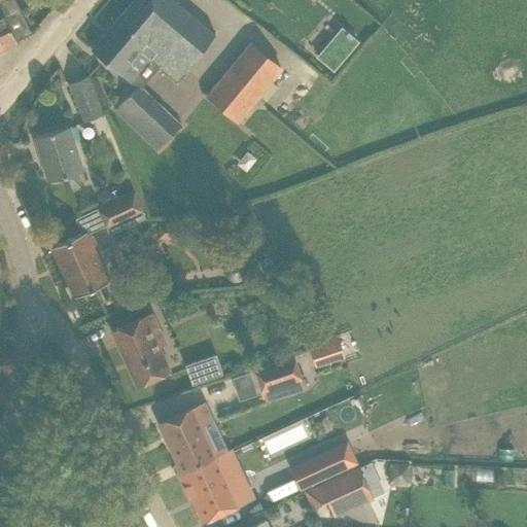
[(0,0),(0,49),(15,42),(15,41),(31,33),(14,0),(0,0)]
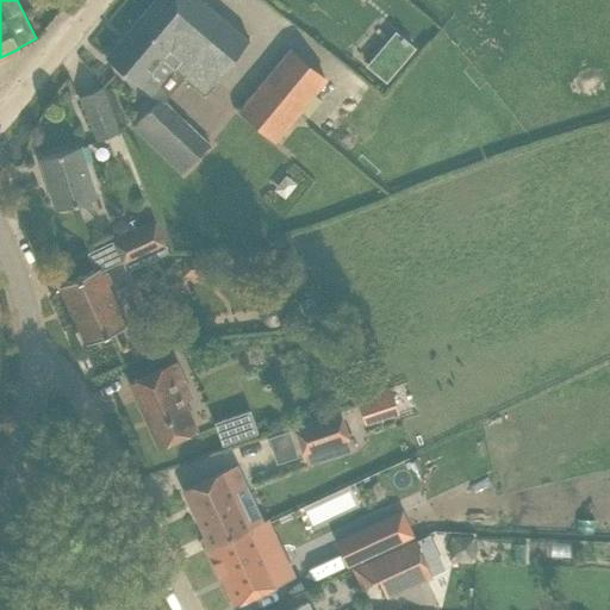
[(249,41),(200,0),(153,0),(105,57),(149,95),(156,87),(145,79),(162,60),(204,94),(249,41)]
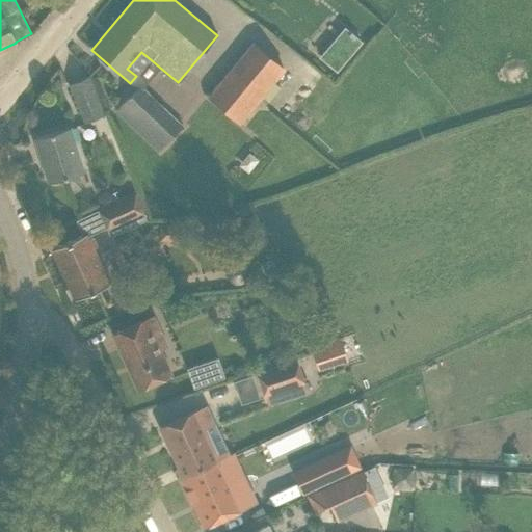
[(310,53),(304,58),(335,82),(347,67),(317,43),(313,49),(312,48),(309,52),(310,53)]
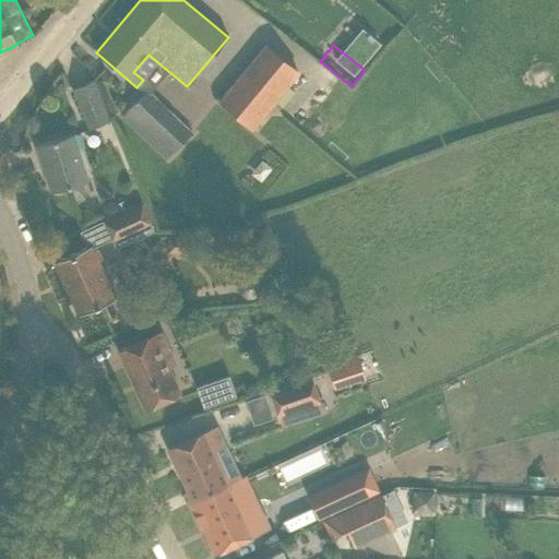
[(217,104),(250,132),(274,103),(287,87),(296,76),(264,49),(217,104)]
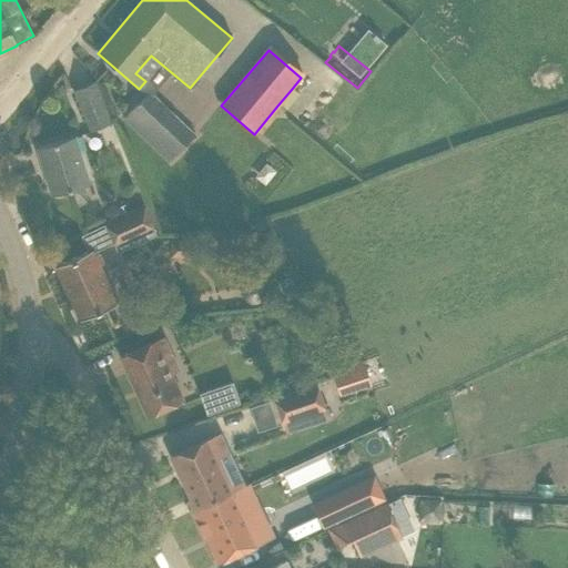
[(111,121),(102,102),(93,81),(73,90),(91,130),(111,121)]
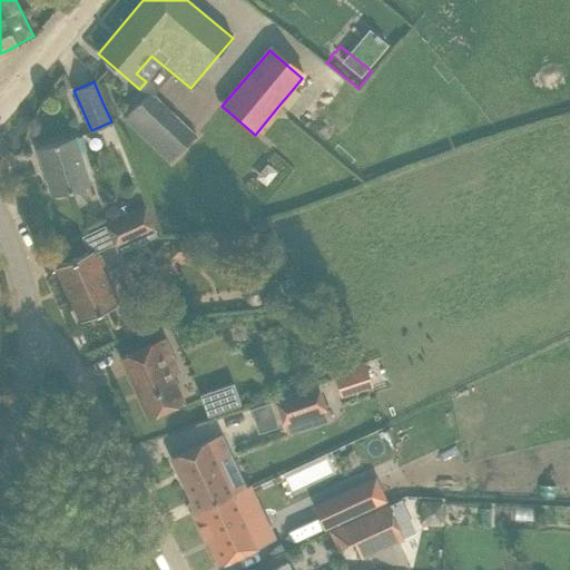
[(293,89),(279,105),(285,109),(298,94),(293,89)]
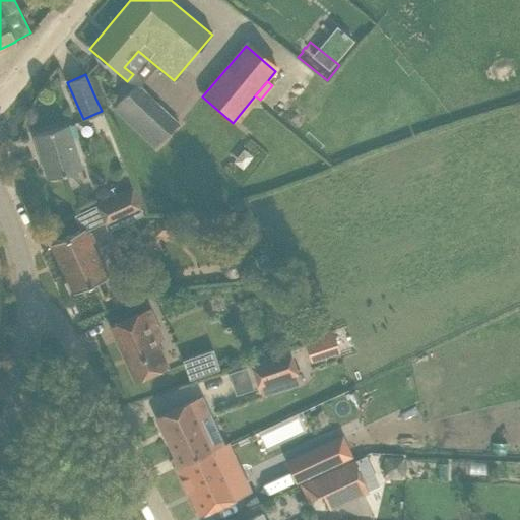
[(113,108),(154,147),(176,124),(135,84),(113,108)]
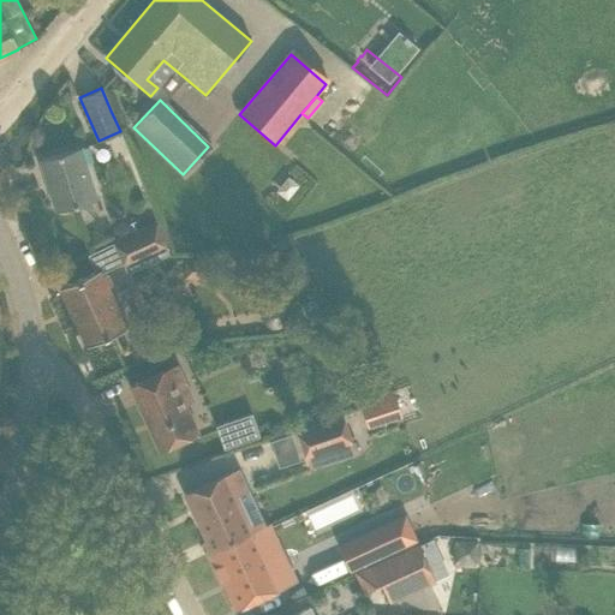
[(96,199),(88,171),(81,148),(40,160),(55,212),(96,199)]
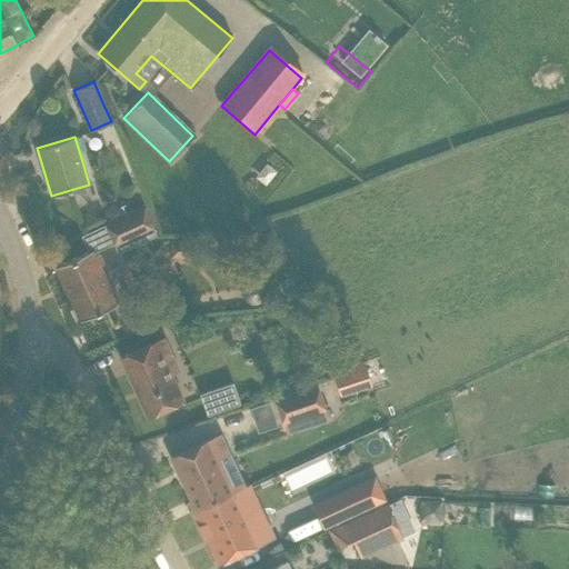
[(103,225),(113,245),(151,225),(141,205),(103,225)]
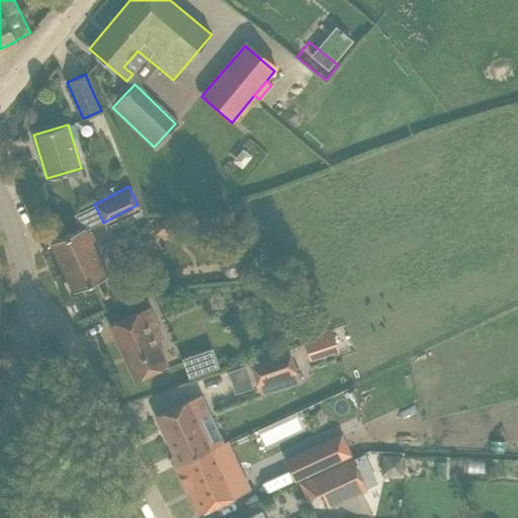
[(68,235),(50,243),(73,292),(107,275),(84,227),(68,235)]
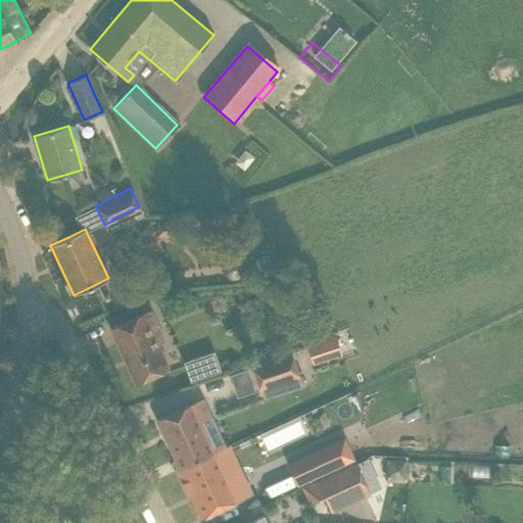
[(167,370),(148,330),(154,327),(147,312),(129,320),(110,328),(135,384),(167,370)]
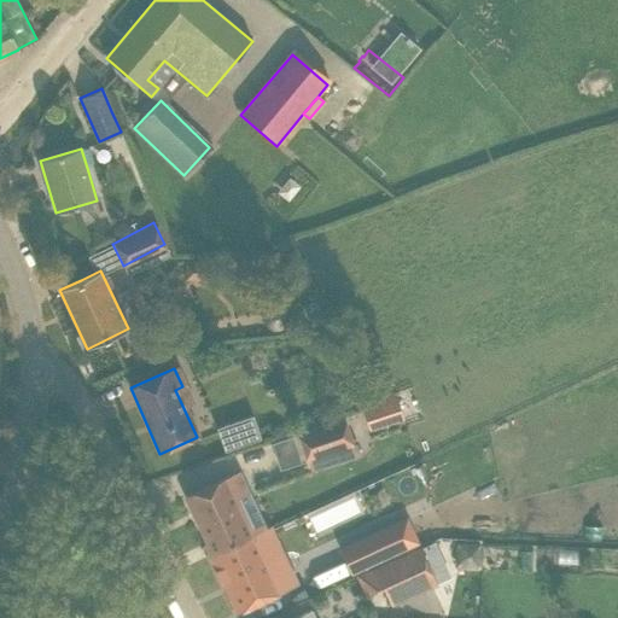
[(371,404),(379,427),(403,419),(395,395),(371,404)]
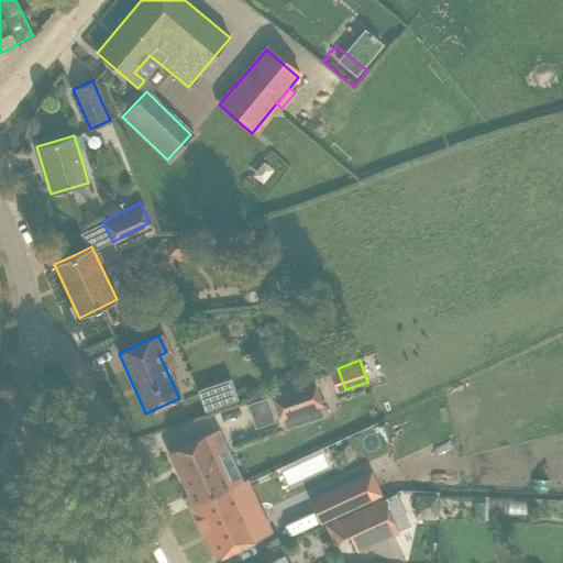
[(197,390),(205,411),(238,400),(230,378),(197,390)]
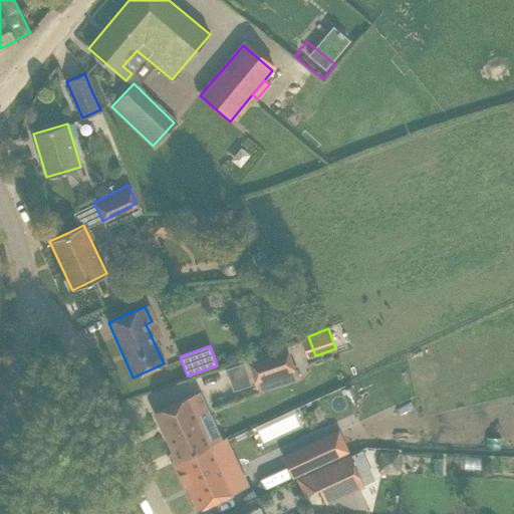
[(296,378),(286,348),(248,361),(255,383),(267,380),(269,388),(296,378)]
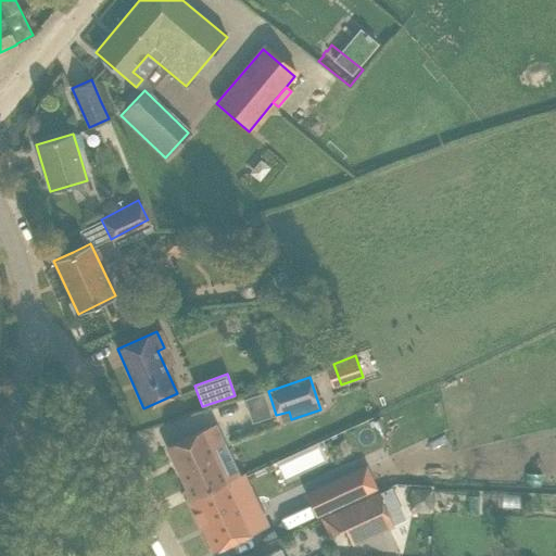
[(248,396),(256,421),(275,415),(266,390),(248,396)]
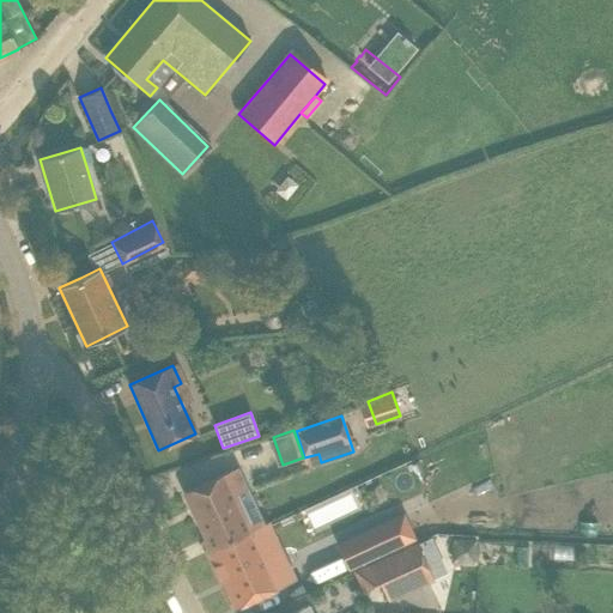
[(254,530),(235,490),(240,487),(231,471),(225,473),(183,492),(210,551),(211,551),(254,530)]
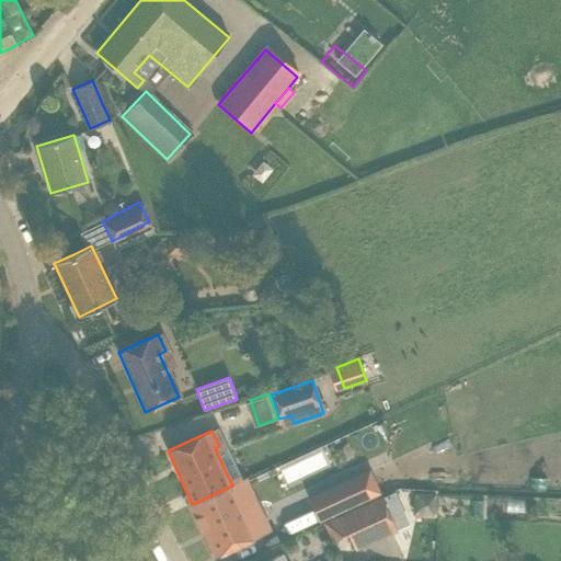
[(192,504),(190,505),(196,517),(195,517),(196,518),(197,518),(202,529),(202,530),(205,538),(214,556),(214,557),(252,539),(261,536),(261,535),(255,525),(252,526),(232,485),(193,504),(192,504)]
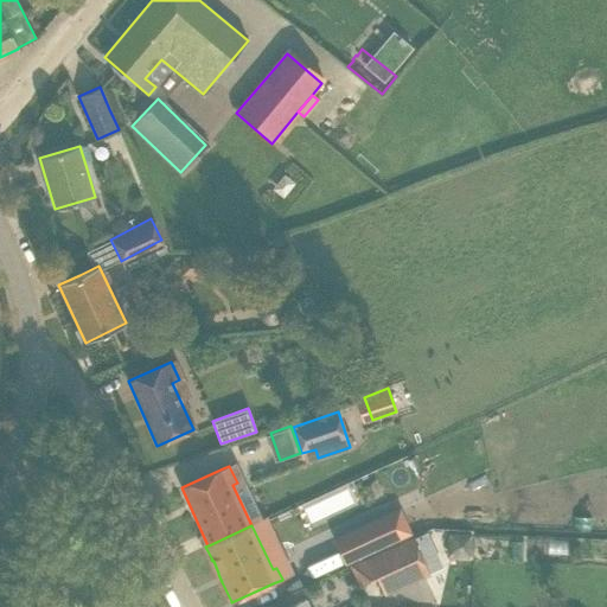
[(350,566),(359,586),(377,580),(384,595),(429,575),(411,538),(350,566)]
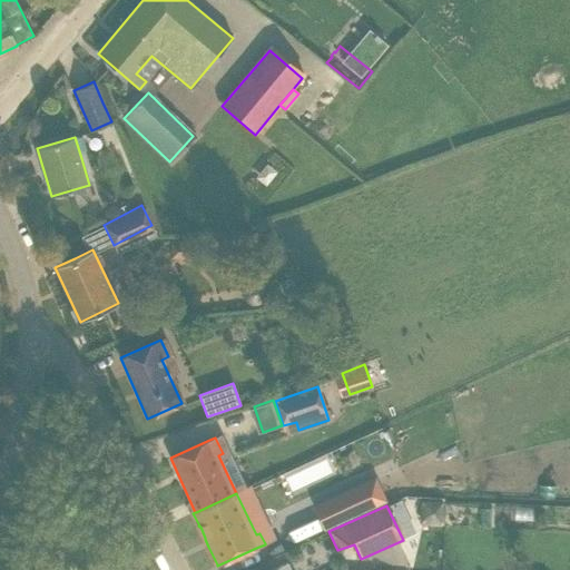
[(291,569),(286,560),(267,569),(291,569)]
